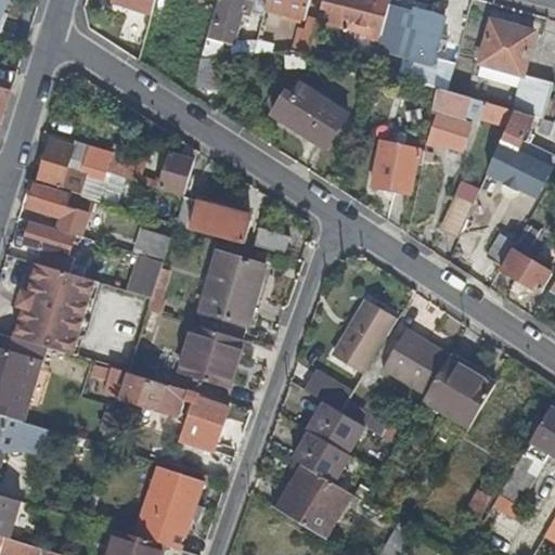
[(0,0),(0,27),(10,0),(0,0)]
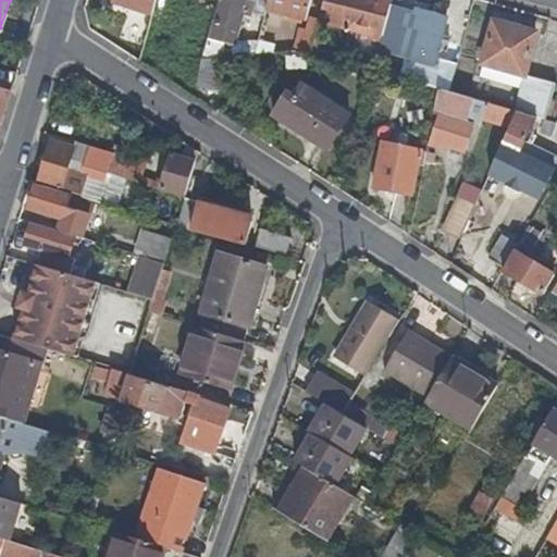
[(113,0),(113,2),(152,14),(156,0),(113,0)]
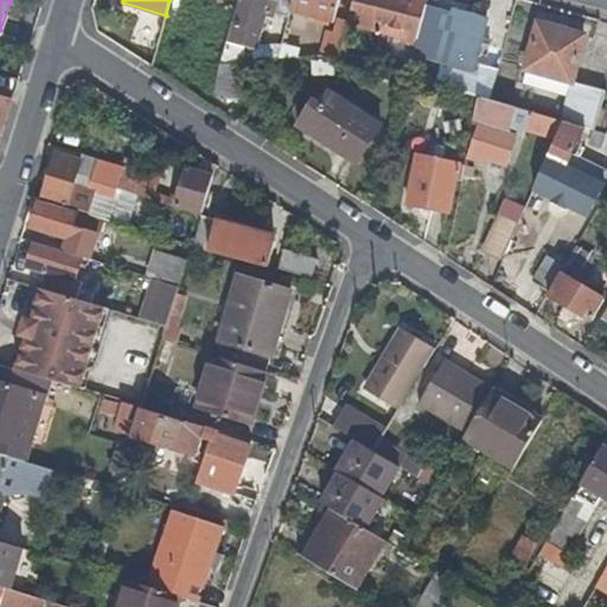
[(289,10),(292,0),(240,0),(235,21),(231,21),(219,65),(248,63),(276,61),(274,53),(253,53),(263,11),(288,18),(289,10)]
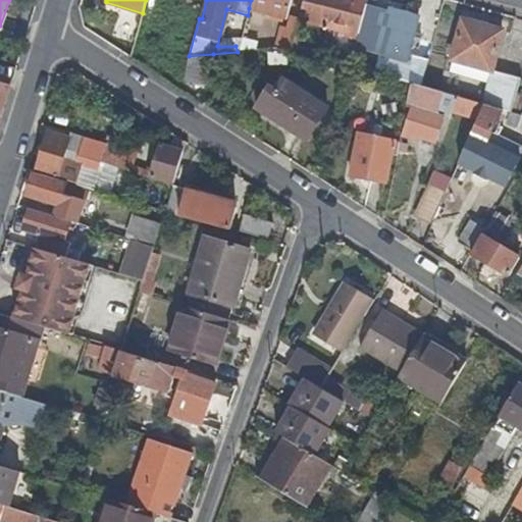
[(251,0),(249,8),(286,18),(291,0),(251,0)]
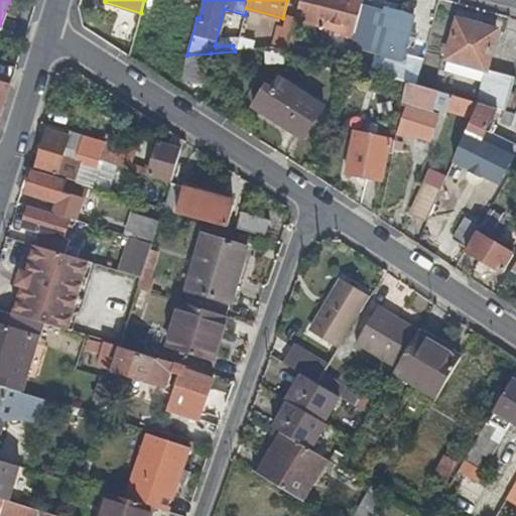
[(299,0),(295,19),(354,35),(361,8),(363,0),(299,0)]
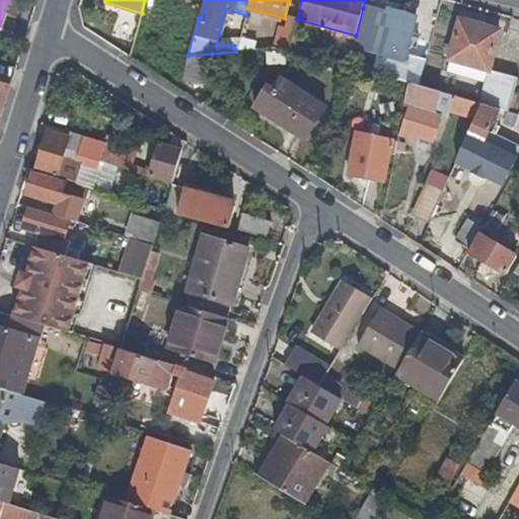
[(417,46),(419,38),(412,35),(416,18),(386,10),(385,14),(363,8),(356,35),(353,46),(361,48),(404,60),(409,44),(417,46)]
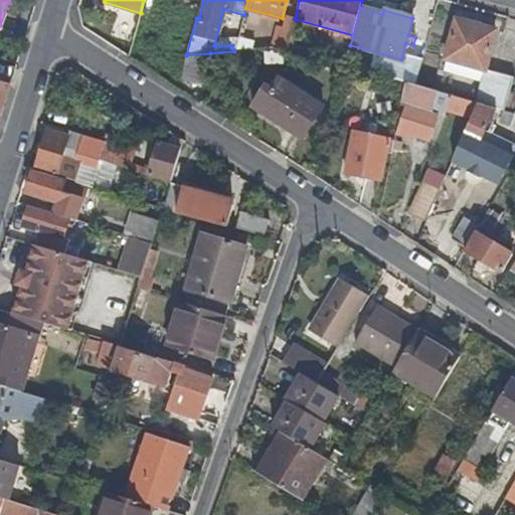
[(277,30),(271,50),(285,53),(294,21),(286,19),(283,31),(277,30)]
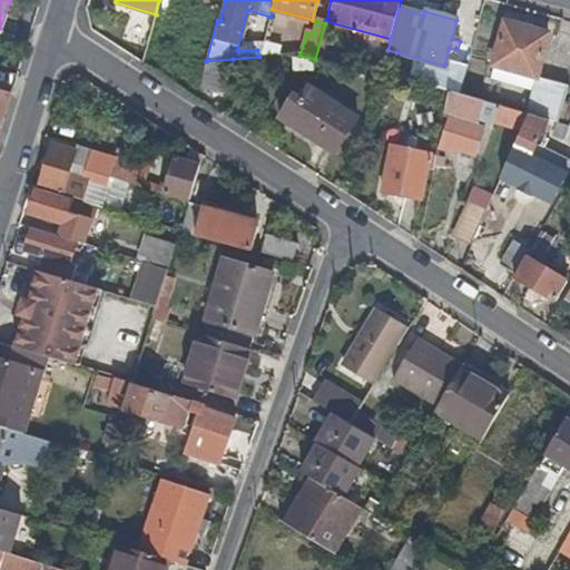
[(493,66),(536,78),(548,35),(505,23),(493,66)]
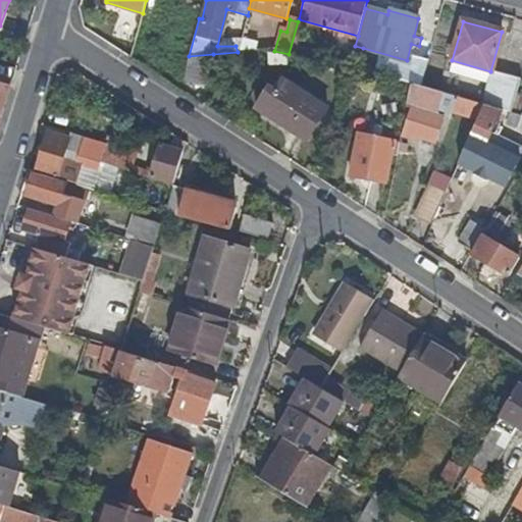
[(433,41),(421,38),(419,46),(416,58),(428,61),(433,41)]
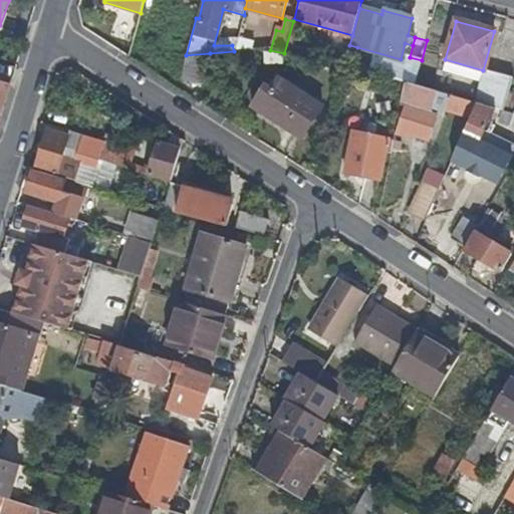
[(340,43),(335,63),(338,63),(343,64),(349,45),(340,43)]
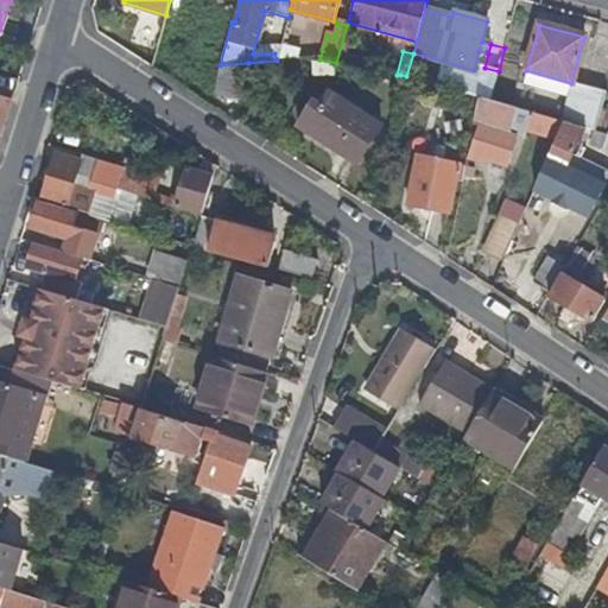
[(423,56),(413,54),(406,76),(417,80),(423,56)]
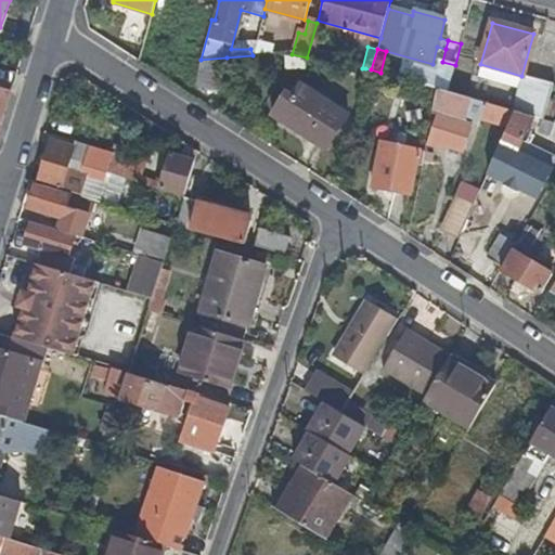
[(455,65),(442,62),(440,61),(433,88),(436,89),(448,92),(455,65)]
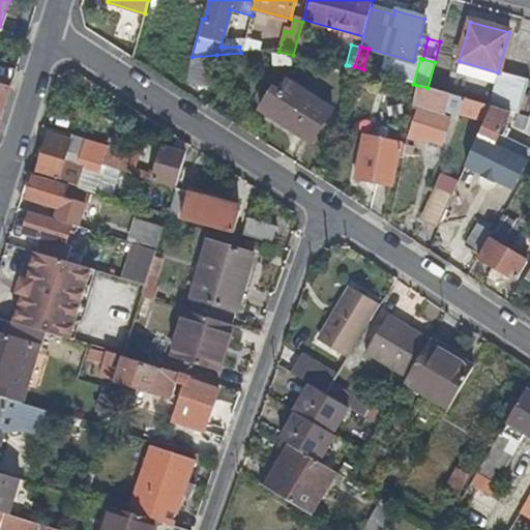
[(273,59),(272,68),(286,70),(288,61),(273,59)]
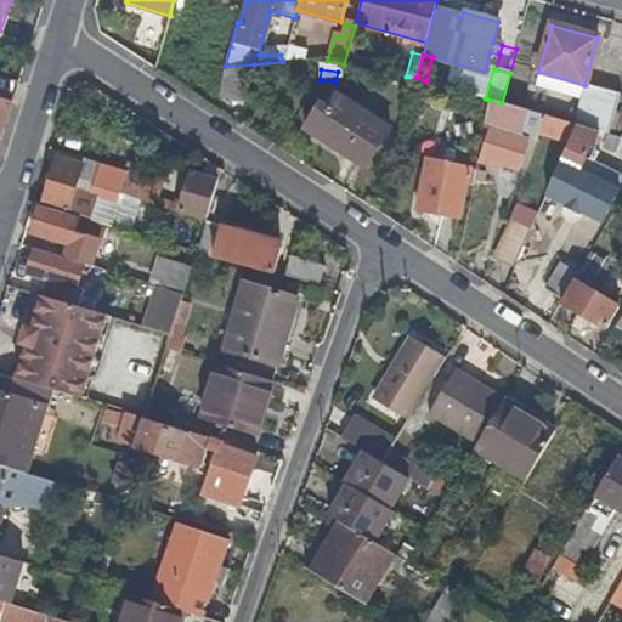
[(581,100),(584,85),(538,72),(535,88),(581,100)]
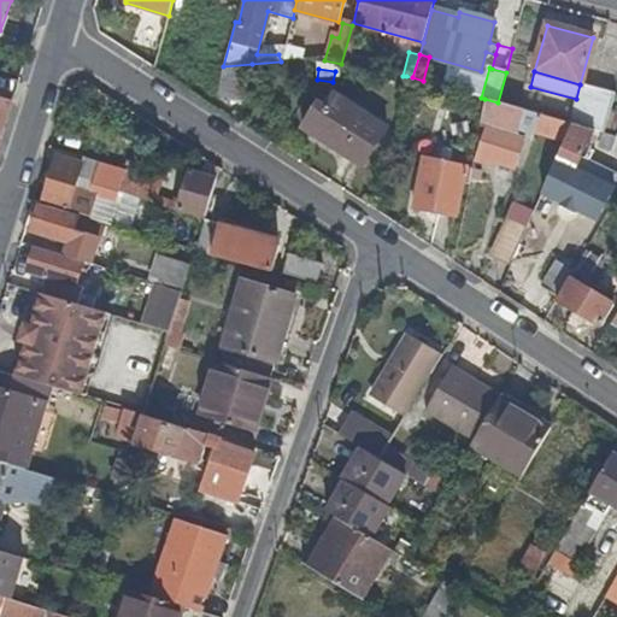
[(615,93),(580,84),(576,99),(570,123),(573,124),(594,130),(604,134),(610,112),(615,93)]
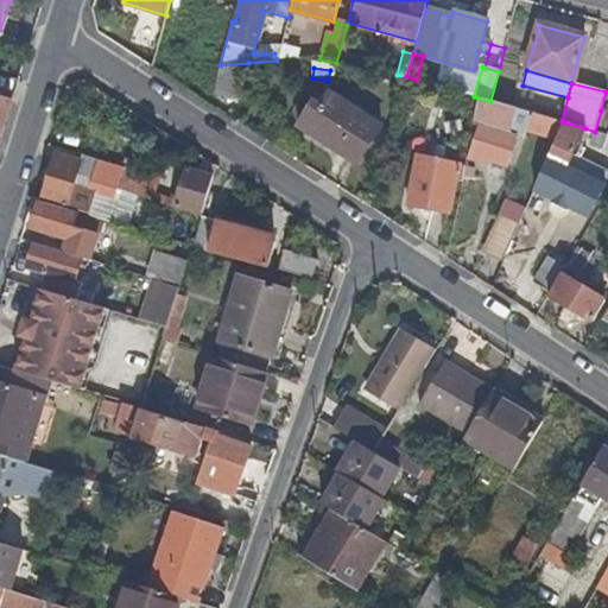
[(324,88),(315,102),(298,126),(350,160),(375,122),(324,88)]
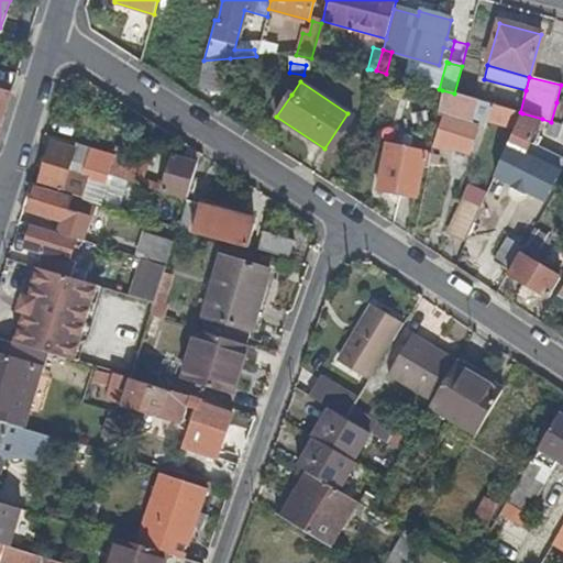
[(0,127),(10,92),(0,89),(0,127)]
